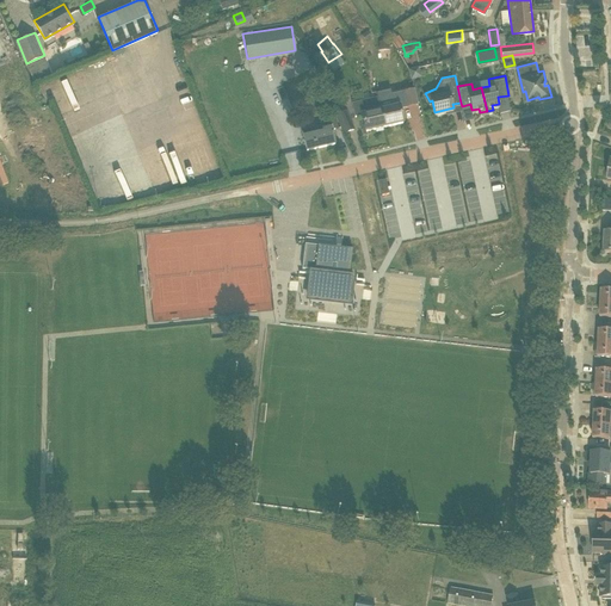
[(378,98),(384,124),(403,119),(400,104),(406,101),(403,88),(390,91),(392,96),(378,98)]
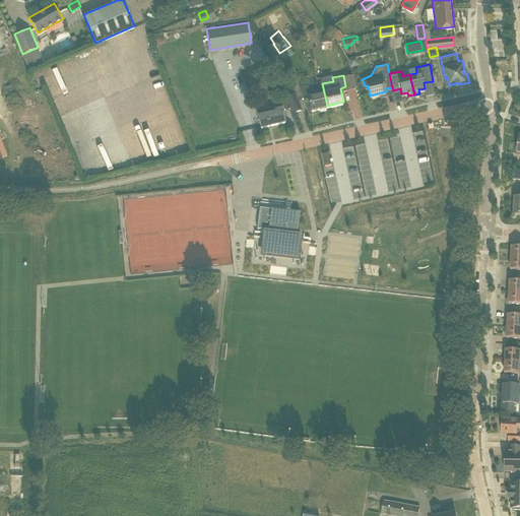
[(311,109),(327,106),(322,83),(321,80),(321,82),(311,84),(310,82),(300,85),(302,97),(308,95),(311,109)]
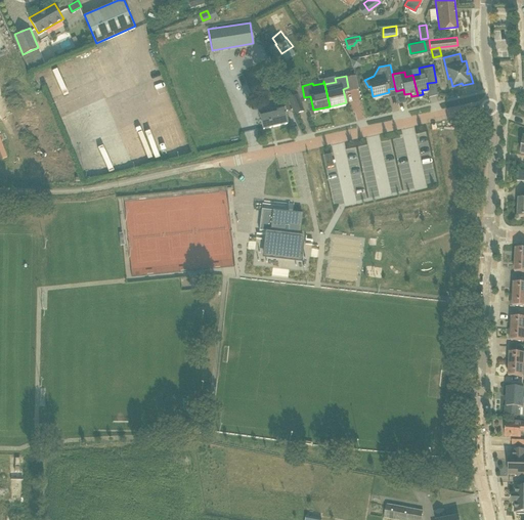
[(295,112),(296,111),(303,107),(297,93),(289,96),(295,112)]
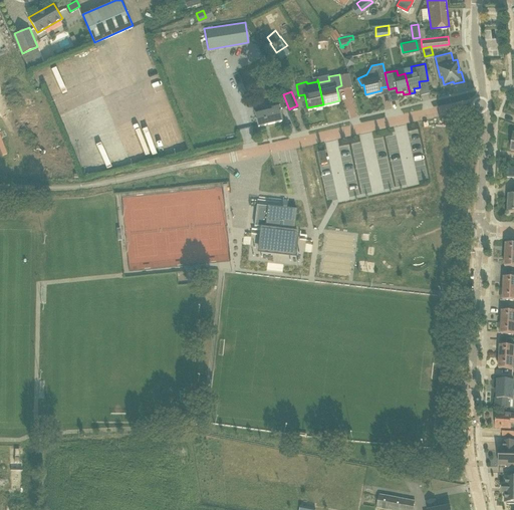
[(254,107),(258,124),(281,118),(279,106),(282,105),(280,97),(269,99),(271,108),(262,111),(261,105),(254,107)]
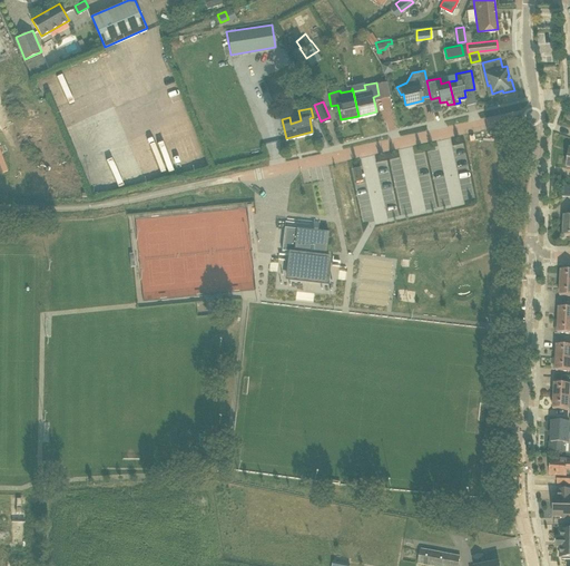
[(326,256),(330,230),(316,228),(296,226),(285,224),(282,247),(294,249),(294,252),(291,252),(287,275),(326,281),(330,256),(326,256)]
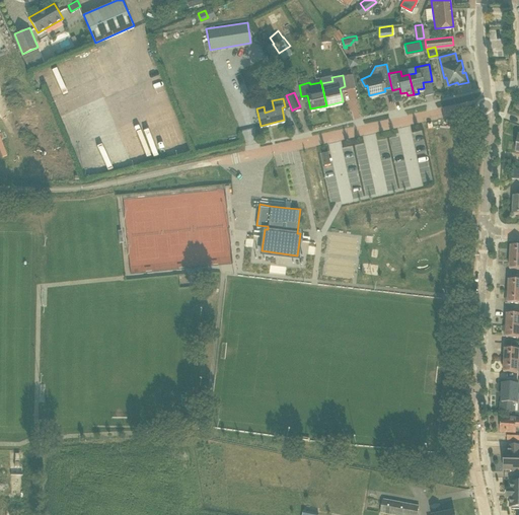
[(518,243),(511,243),(510,254),(518,254),(518,243)]
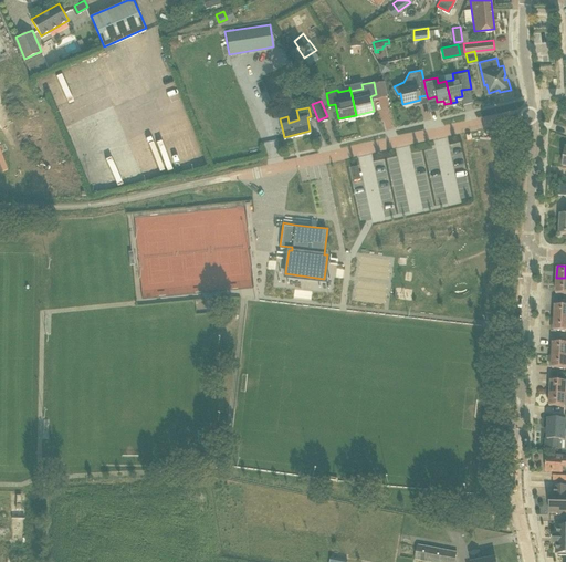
[(565,278),(556,278),(556,290),(565,290),(565,278)]
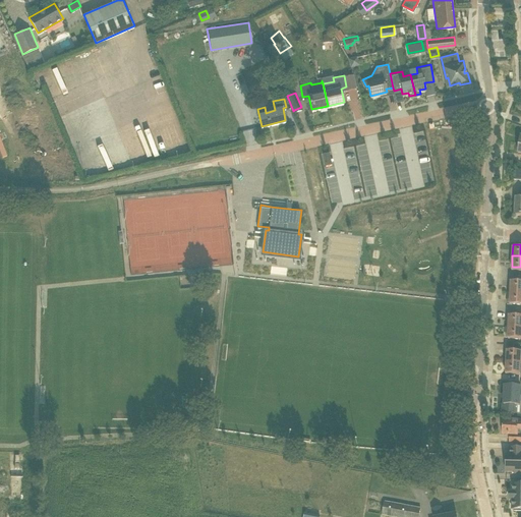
[(210,269),(193,271),(188,271),(189,282),(203,281),(211,280),(210,269)]
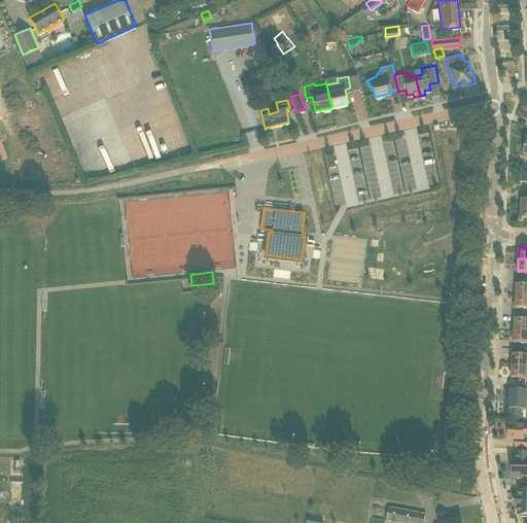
[(526,281),(517,281),(517,293),(526,293),(526,281)]
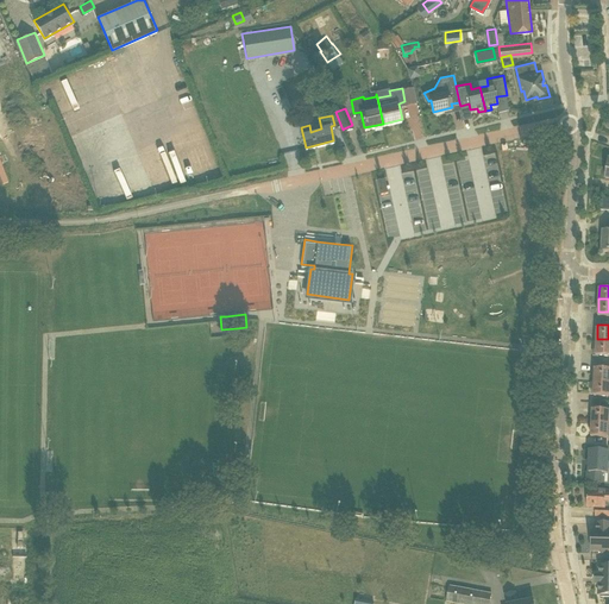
[(608,339),(597,339),(596,339),(594,339),(594,346),(596,346),(596,352),(608,352),(608,339)]
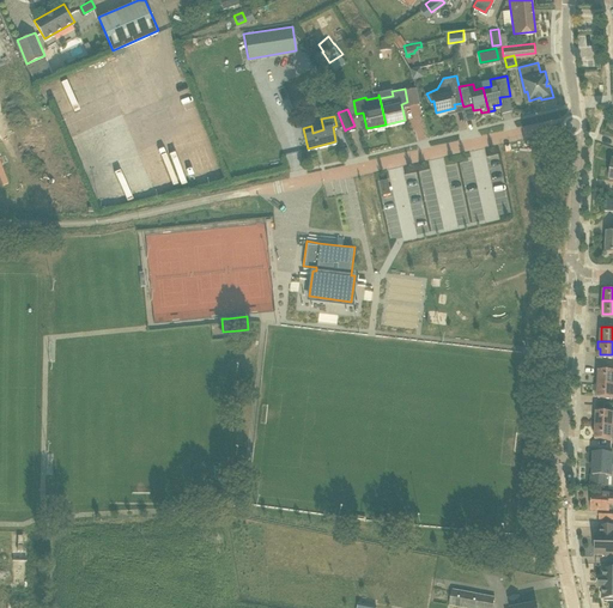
[(612,368),(599,368),(599,381),(612,381),(612,368)]
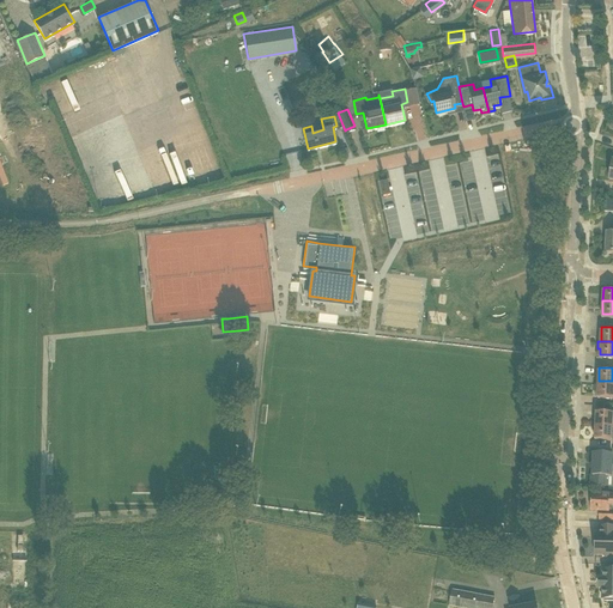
[(612,381),(599,381),(599,382),(596,382),(595,388),(598,388),(598,395),(612,395),(612,381)]
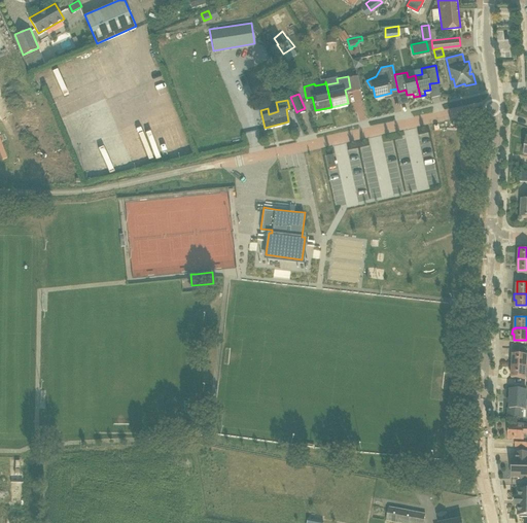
[(526,352),(513,351),(512,363),(526,364),(526,352)]
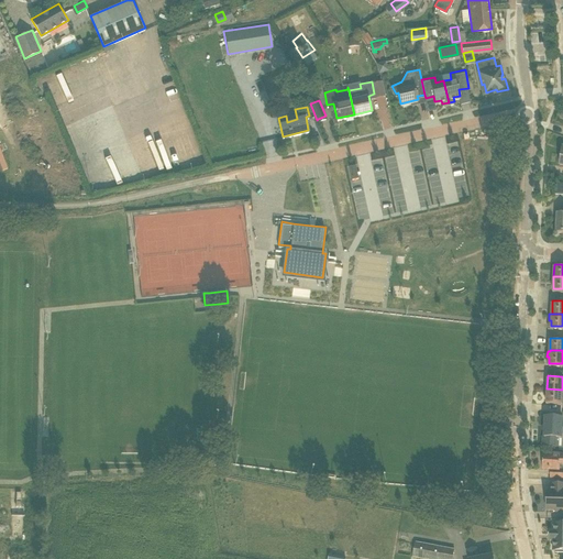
[(562,390),(547,388),(547,401),(562,402),(562,395),(562,396),(562,390)]
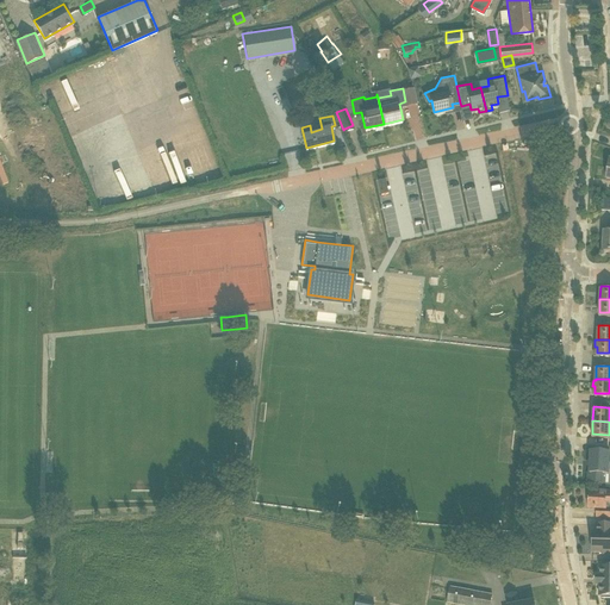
[(587,480),(602,481),(602,471),(608,471),(608,465),(609,465),(609,454),(609,455),(609,449),(591,448),(590,469),(589,469),(587,480)]
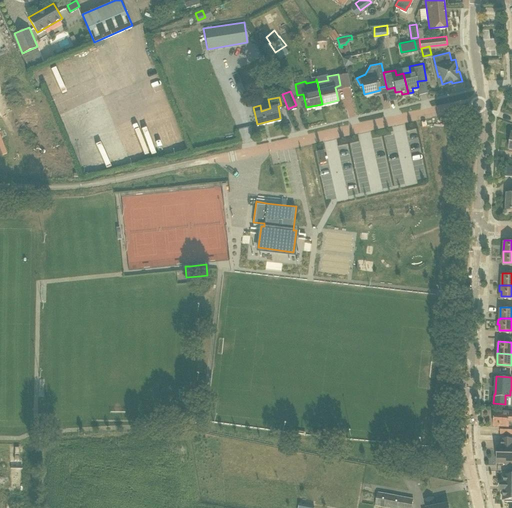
[(511,432),(511,409),(503,409),(503,411),(494,411),(494,424),(501,424),(500,431),(511,432)]
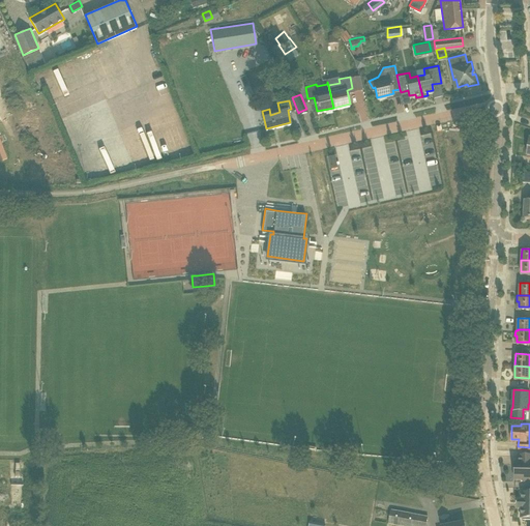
[(529,453),(518,453),(518,461),(517,461),(517,466),(514,465),(514,476),(524,476),(524,478),(529,478),(529,453)]
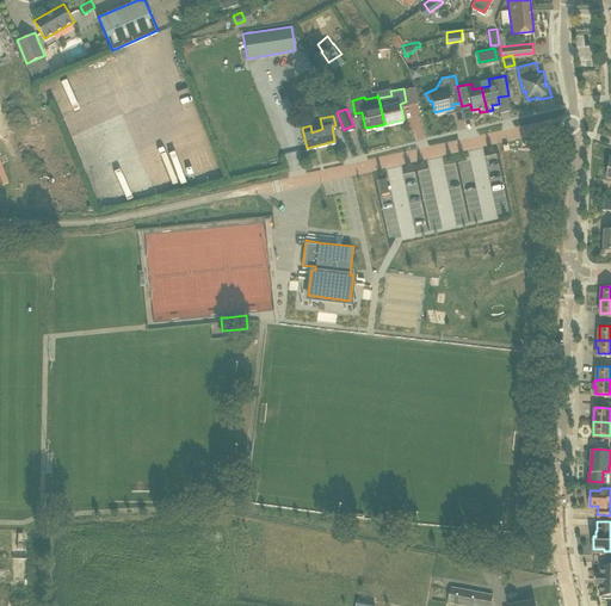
[(597,581),(600,581),(600,593),(603,593),(603,595),(610,594),(610,564),(602,564),(602,574),(598,574),(597,581)]
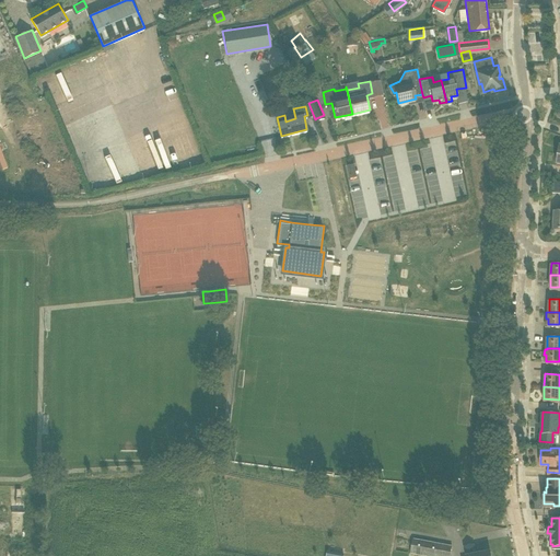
[(450,555),(452,543),(445,542),(446,535),(443,534),(442,541),(412,536),(410,551),(436,555),(450,555)]
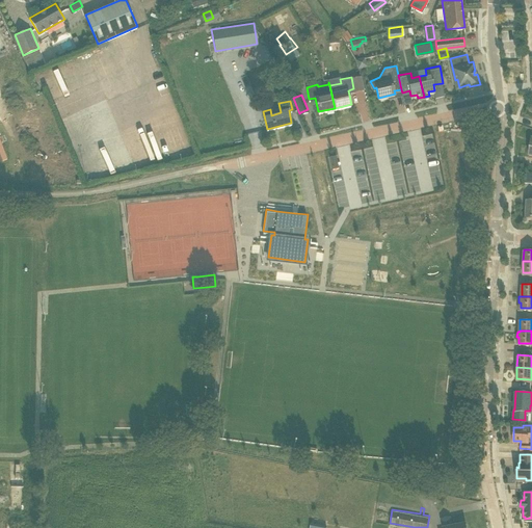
[(443,527),(467,527),(466,522),(452,525),(450,516),(442,518),(444,527),(443,527)]
